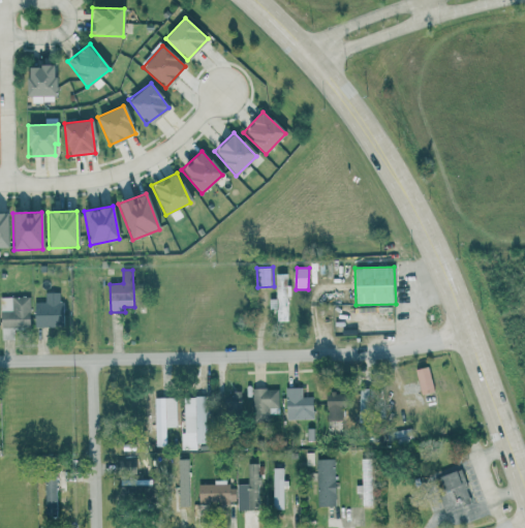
[(292,274),(277,274),(277,299),(271,299),(271,310),(277,309),(278,322),(292,321),(292,274)]
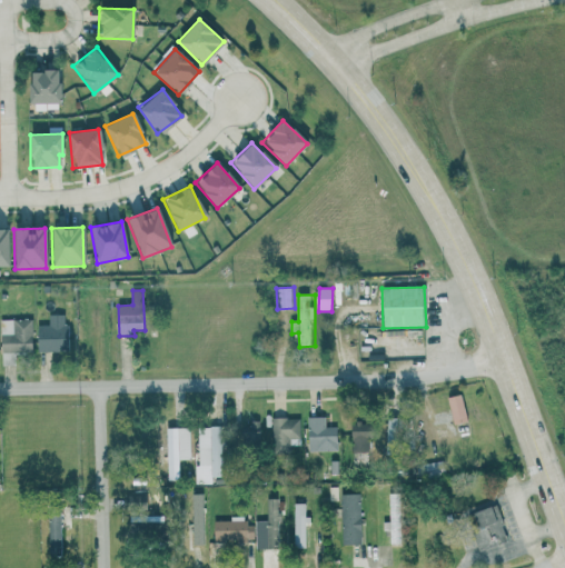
[(69,315),(50,315),(50,326),(38,325),(37,351),(67,352),(69,315)]
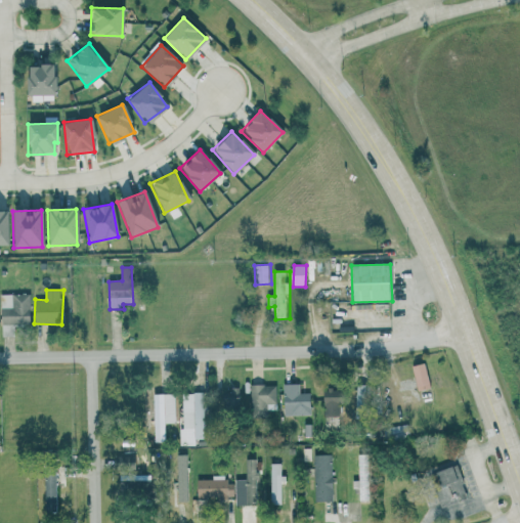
[(32,295),(3,294),(2,337),(11,337),(12,324),(31,324),(32,295)]
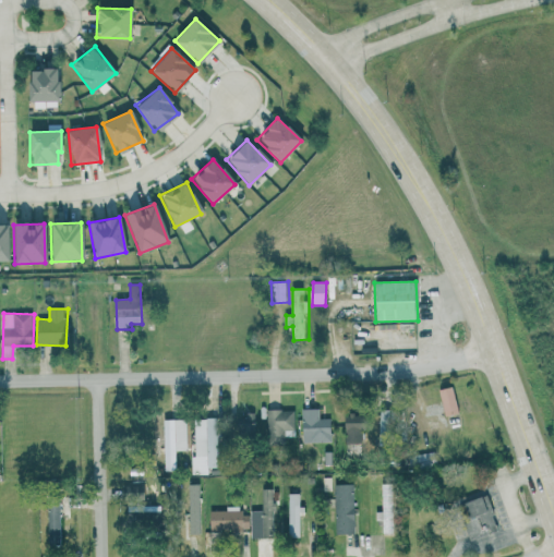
[(441,389),(445,416),(459,414),(455,387),(441,389)]
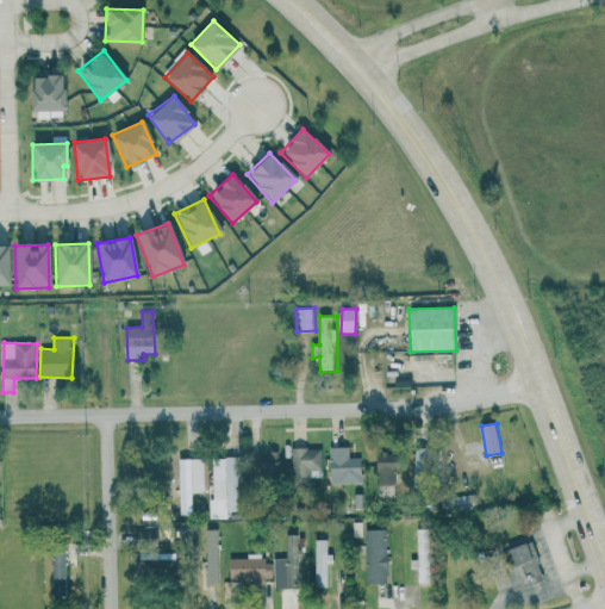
[(323,448),(293,449),(294,486),(313,485),(313,472),(324,471),(323,448)]
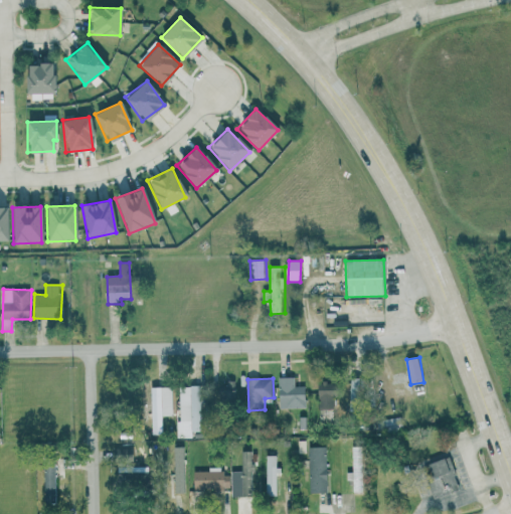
[(296,378),(280,378),(281,409),(307,408),(306,386),(296,387),(296,378)]
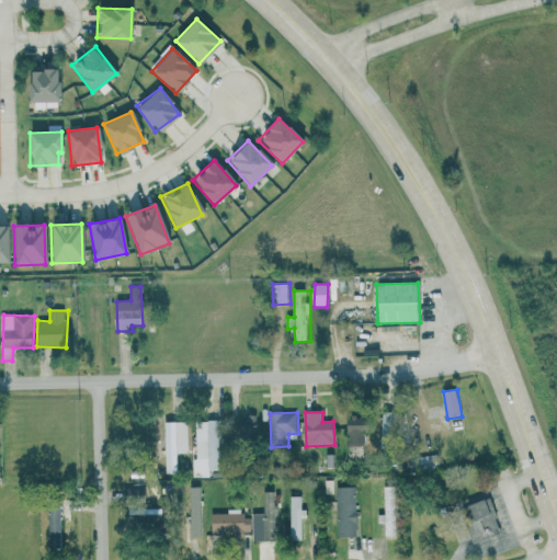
[(239,416),(239,437),(259,438),(260,418),(239,416)]
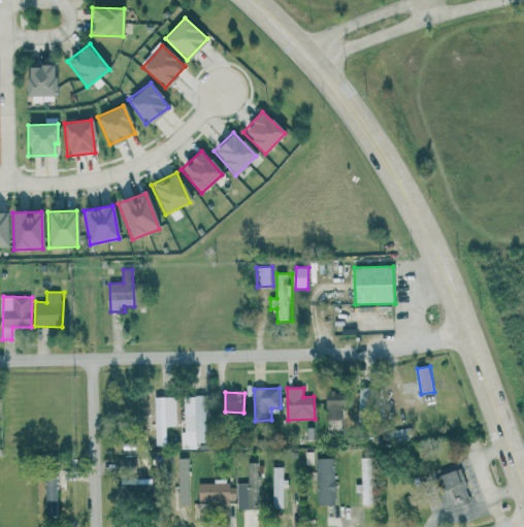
[(344,392),(327,392),(326,415),(344,415),(344,392)]
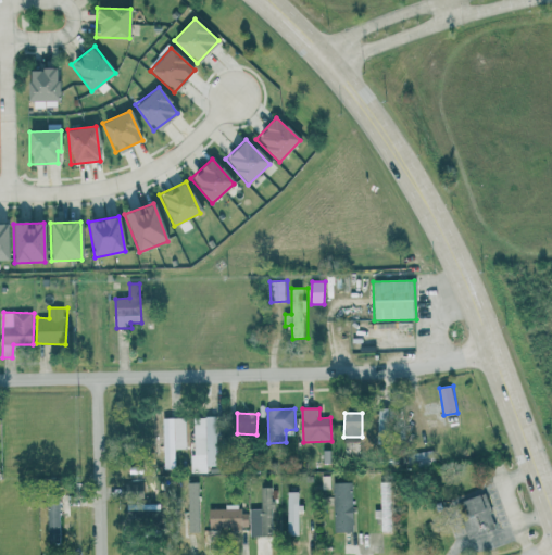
[(165,467),(178,467),(178,450),(187,450),(187,418),(164,419),(165,467)]
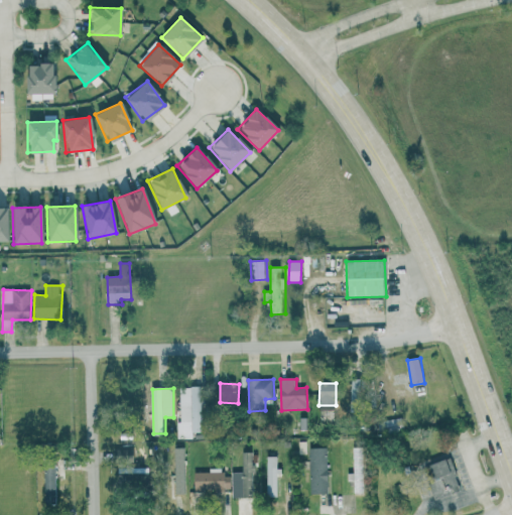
[(180,439),(201,438),(200,388),(179,388),(180,439)]
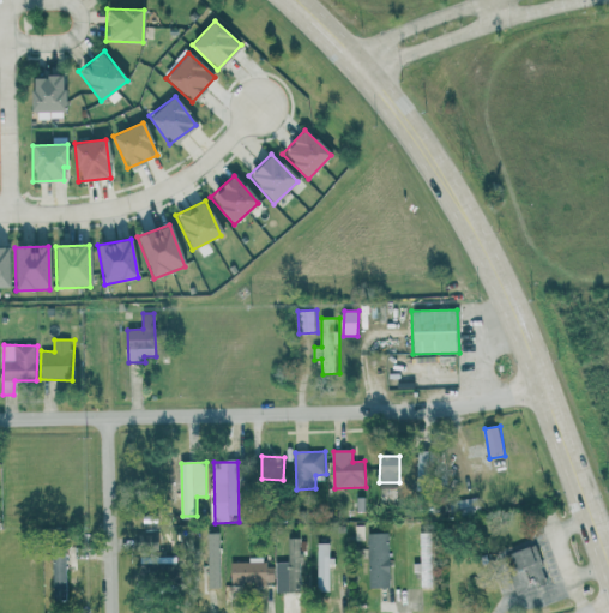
[(481,515),(480,499),(453,500),(454,516),(481,515)]
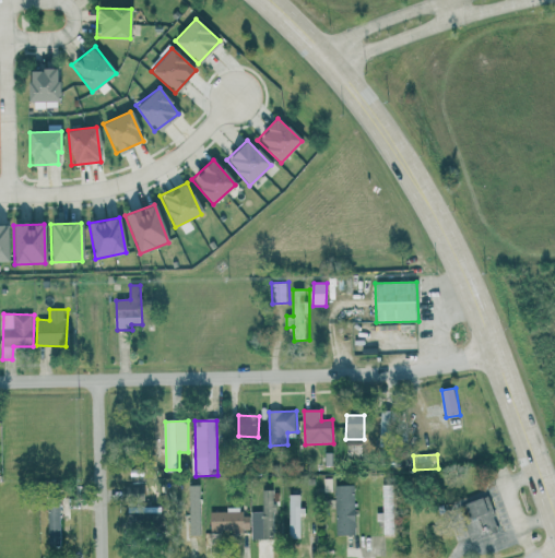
[(339,535),(357,535),(356,485),(338,486),(339,535)]
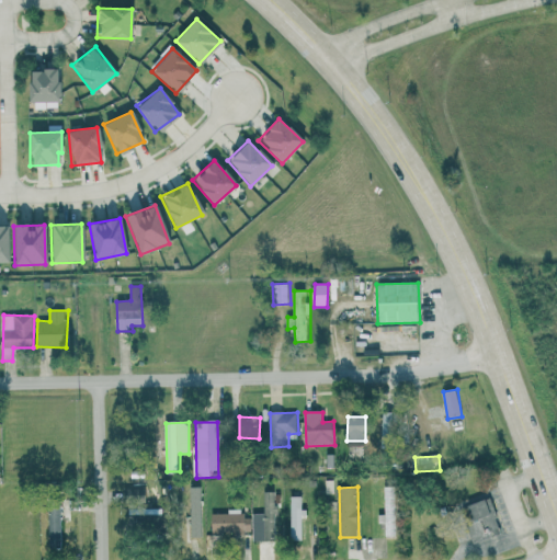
[(385,537),(397,536),(396,487),(385,487),(386,515),(379,515),(379,524),(385,524),(385,537)]
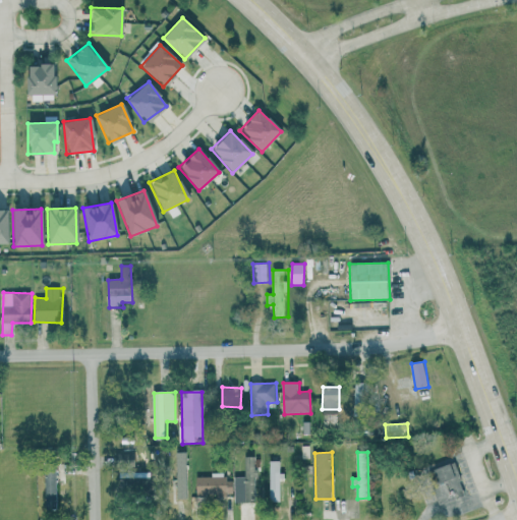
[(134,453),(121,455),(123,468),(136,467),(134,453)]
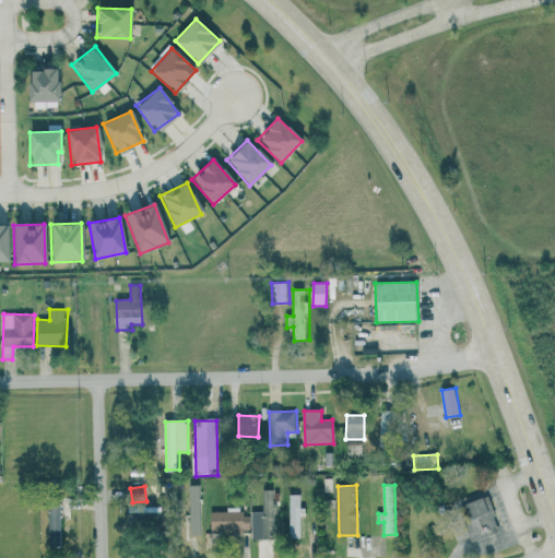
[(203,486),(189,486),(191,535),(205,534),(203,486)]
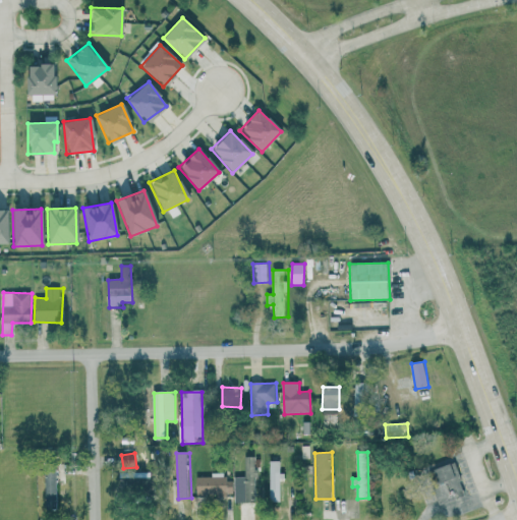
[(235,504),(255,503),(255,477),(259,477),(257,456),(244,457),(245,484),(235,484),(235,504)]
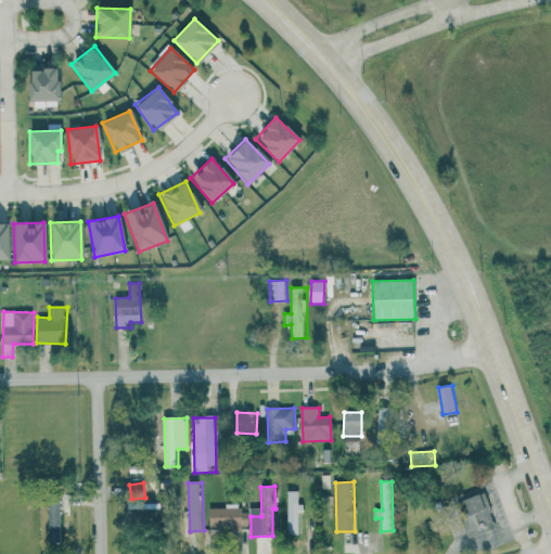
[(287,535),(303,535),(304,503),(303,503),(303,491),(289,491),(287,535)]
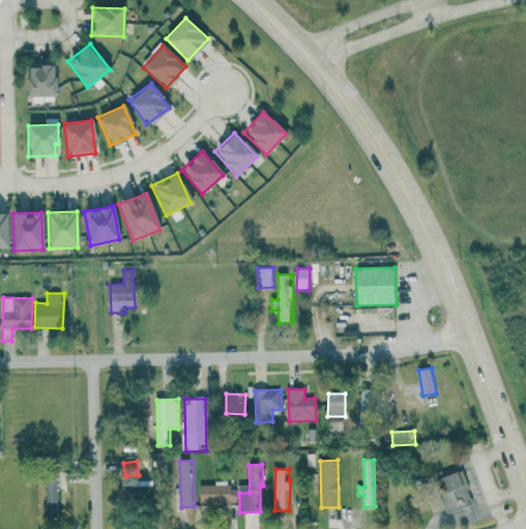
[(59,472),(46,471),(46,516),(58,516),(59,472)]
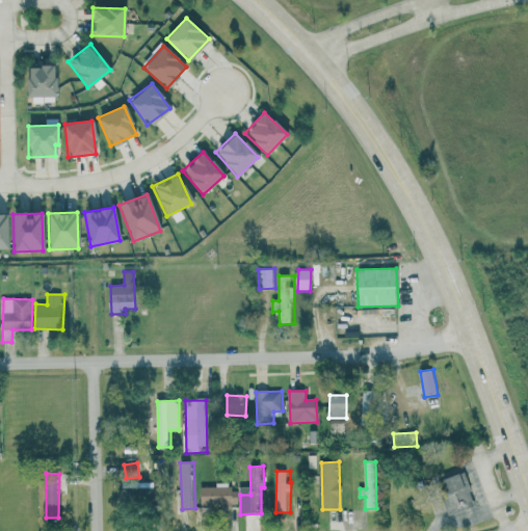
[(447,514),(474,508),(467,474),(439,480),(447,514)]
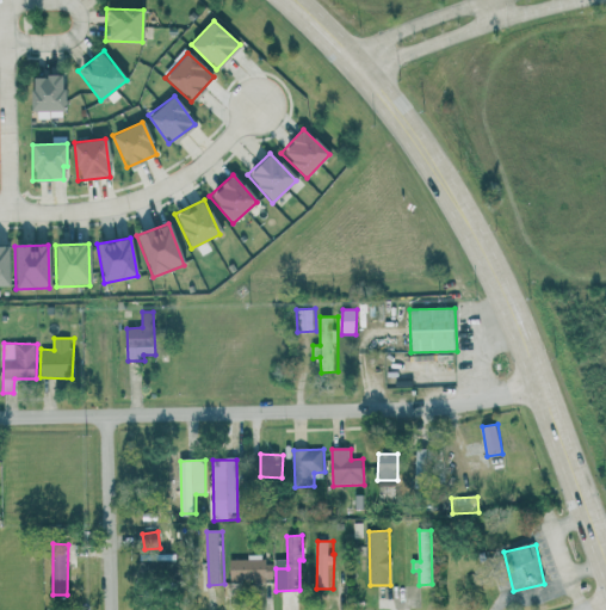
[(229,560),(230,583),(273,581),(273,562),(264,562),(264,555),(249,555),(249,560),(229,560)]
